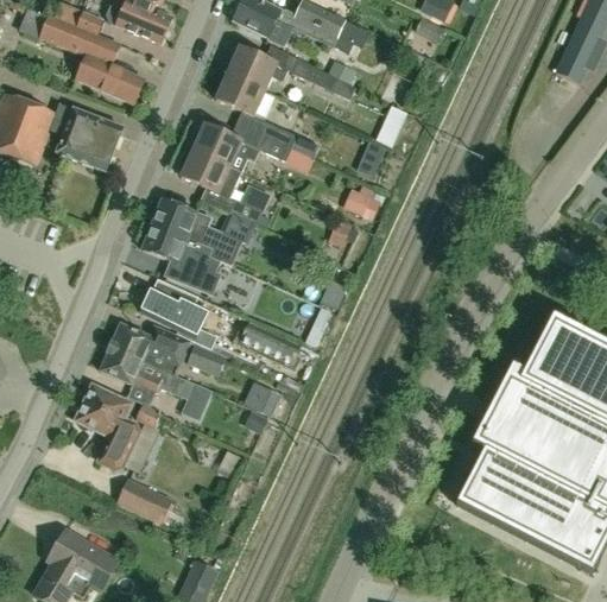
[(114,0),(114,1),(108,4),(105,13),(108,20),(159,42),(170,16),(157,10),(160,0),(114,0)]
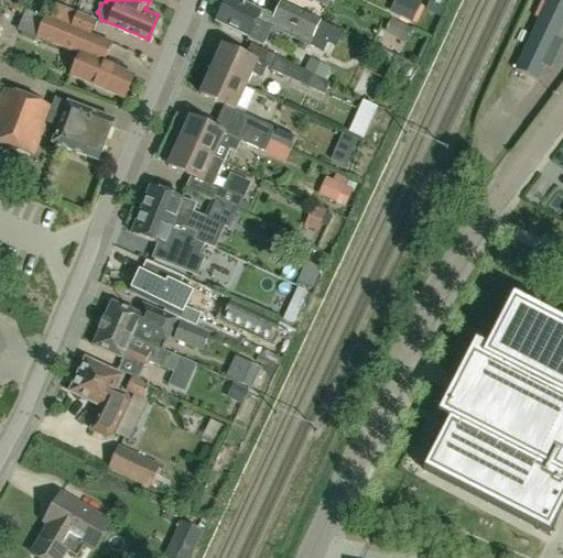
[(309,41),(320,18),(283,0),(278,0),(273,10),(263,6),(259,7),(245,0),(222,0),(214,18),(260,40),(269,22),(309,41)]
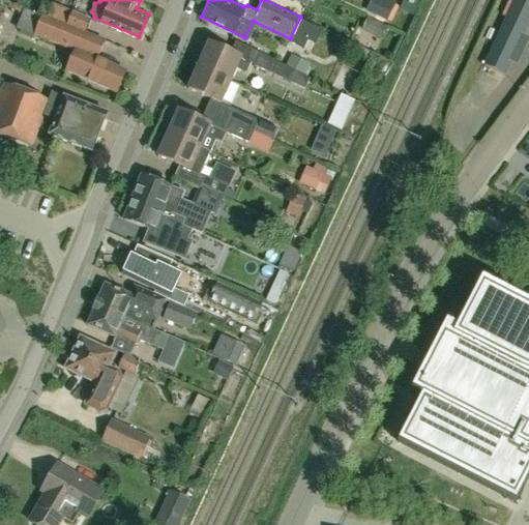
[(499,21),(480,61),(504,73),(528,19),(528,0),(509,0),(502,0),(499,7),(504,11),(499,21)]
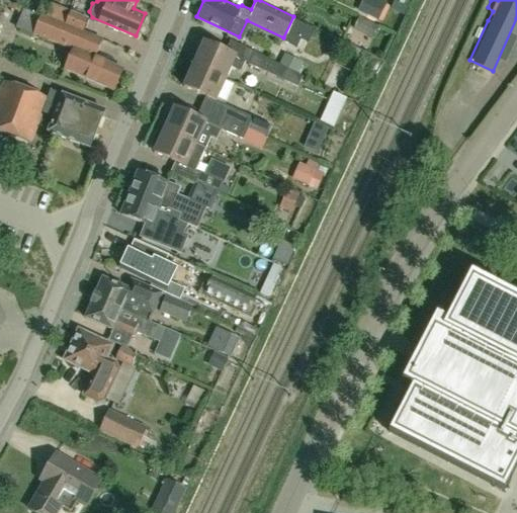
[(63,22),(82,30),(88,15),(69,7),(63,22)]
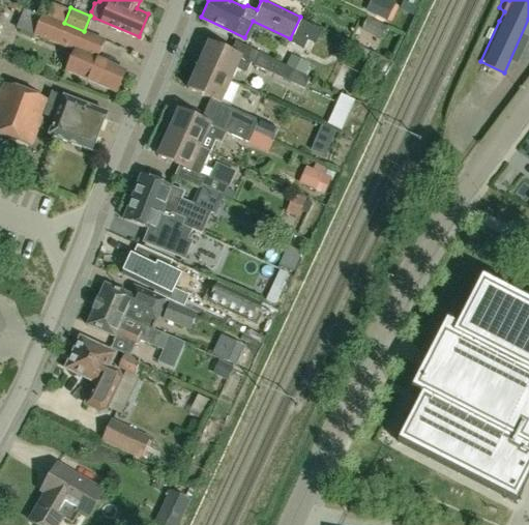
[(115,89),(124,67),(95,55),(104,39),(84,31),(64,23),(34,10),(28,28),(74,47),(64,67),(115,89)]
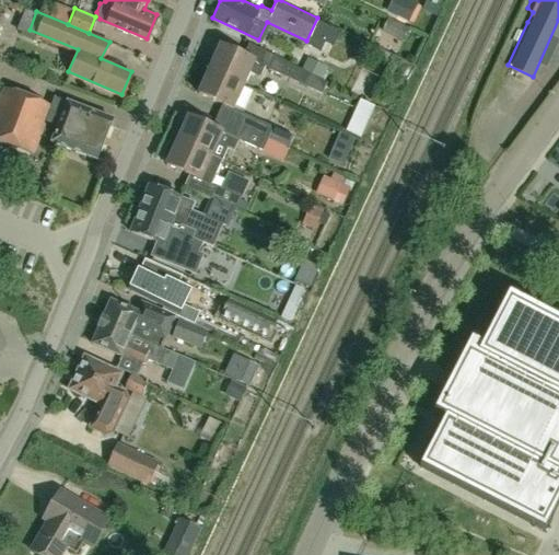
[(407,24),(391,16),(386,15),(382,26),(402,36),(407,24)]
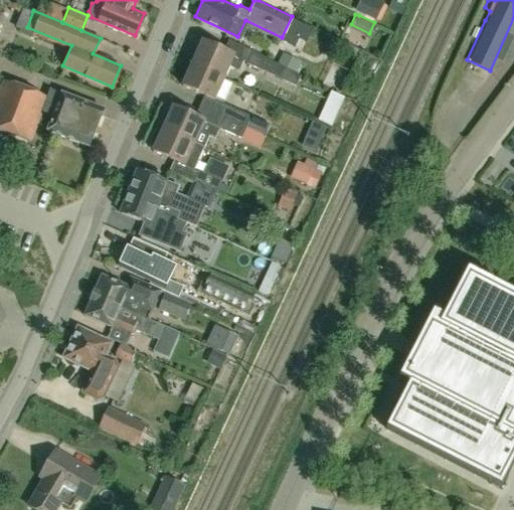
[(201,37),(191,59),(223,74),(228,62),(237,66),(241,57),(245,59),(245,60),(295,82),(299,72),(294,70),(275,60),(227,37),(222,47),(201,37)]
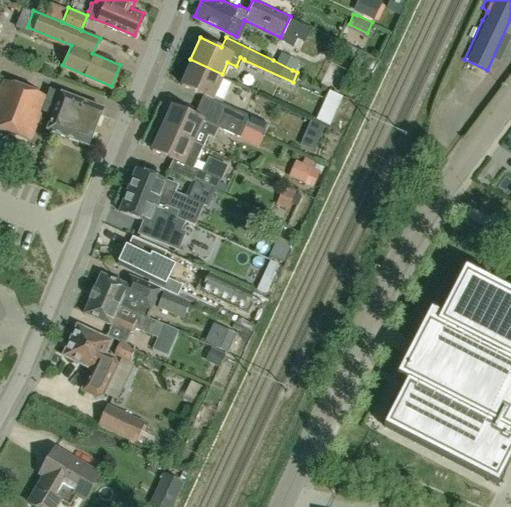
[(278,49),(273,60),(292,70),(298,59),(278,49)]
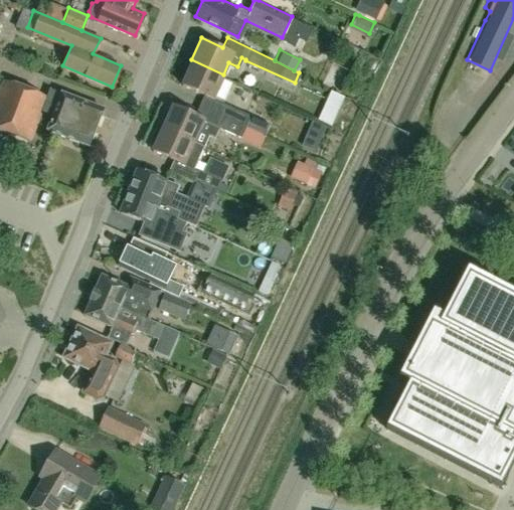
[(223,74),(191,59),(181,81),(213,97),(223,74)]
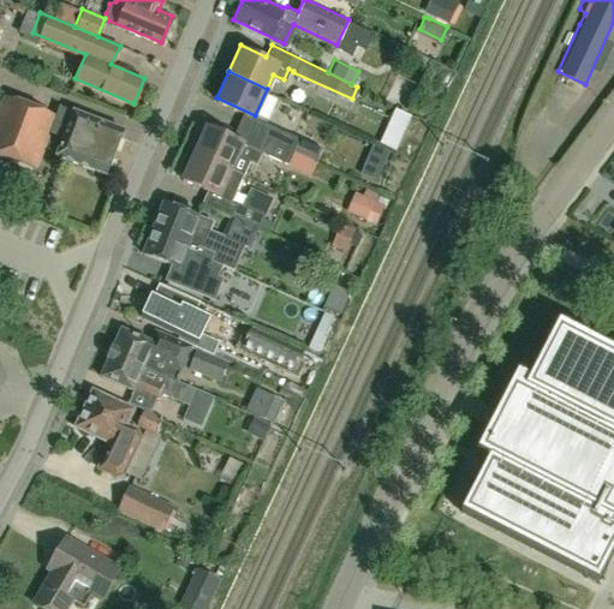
[(4,93),(0,101),(0,151),(35,166),(49,129),(63,133),(55,153),(105,172),(121,127),(59,103),(55,113),(4,93)]
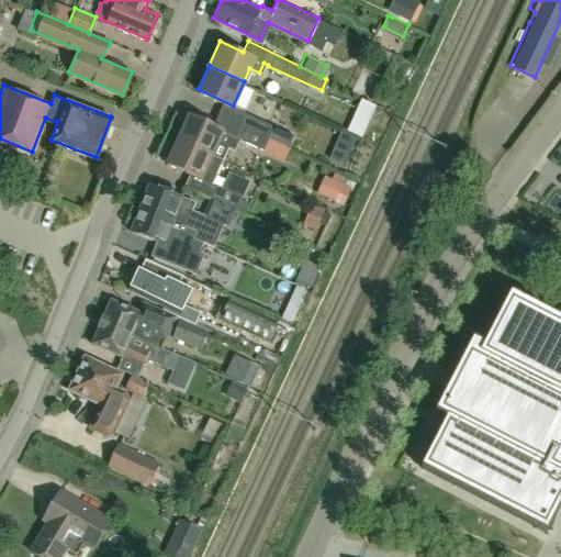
[(232,145),(237,135),(187,112),(186,117),(179,114),(170,134),(176,137),(211,153),(221,157),(227,144),(232,145)]
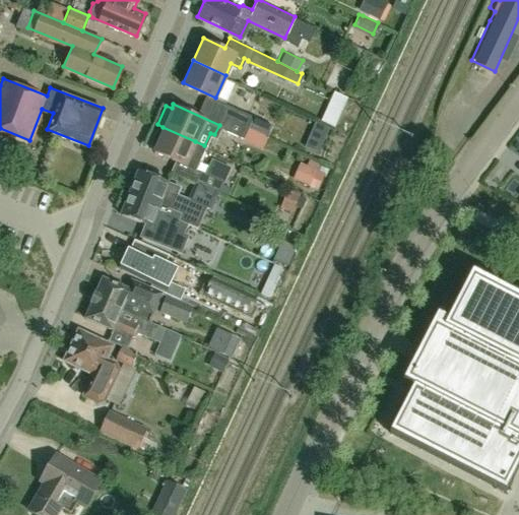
[(223,115),(246,125),(266,134),(271,123),(252,115),(229,104),(223,115)]
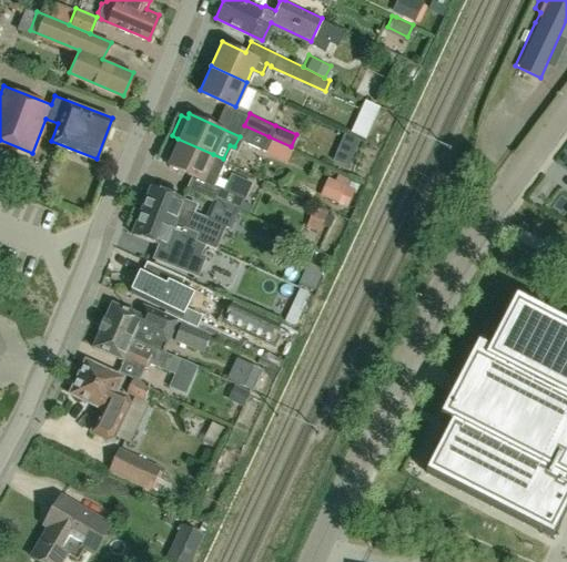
[(244,125),(240,136),(242,136),(263,146),(269,136),(244,125)]
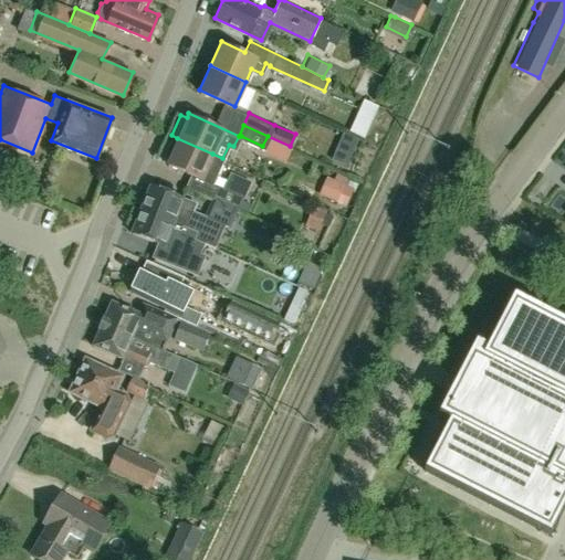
[(212,154),(177,138),(171,135),(163,155),(168,158),(167,162),(190,172),(185,185),(237,208),(242,197),(212,182),(222,159),(212,154)]
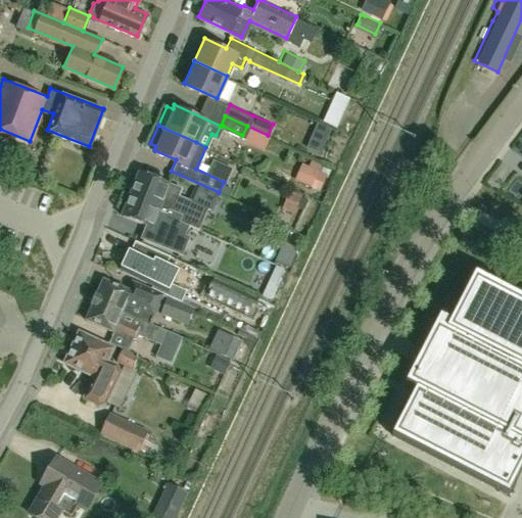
[(318,169),(304,162),(297,179),(311,185),(318,169)]
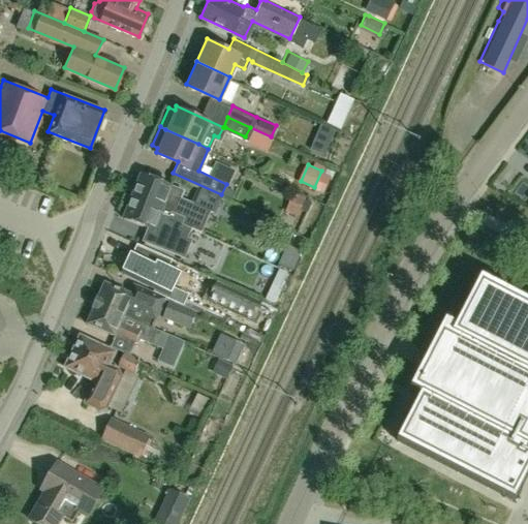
[(131,193),(185,214),(184,216),(197,220),(203,206),(188,199),(188,198),(180,195),(183,187),(171,183),(140,171),(131,193)]
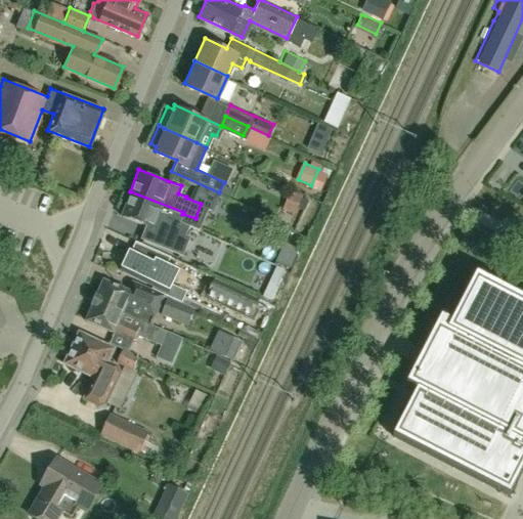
[(295,211),(302,195),(291,189),(284,207),(295,211)]
